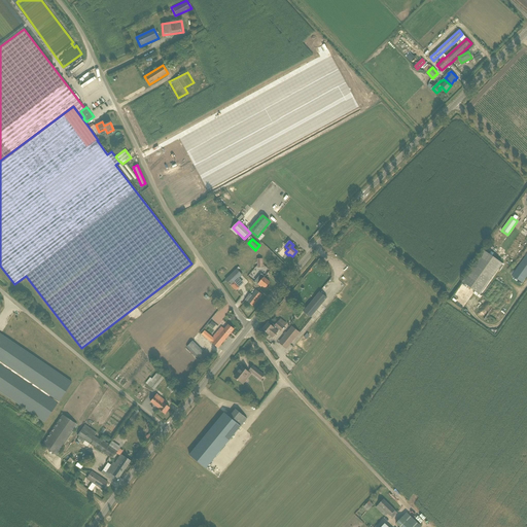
[(481,295),(502,264),(485,250),(462,282),(481,295)]
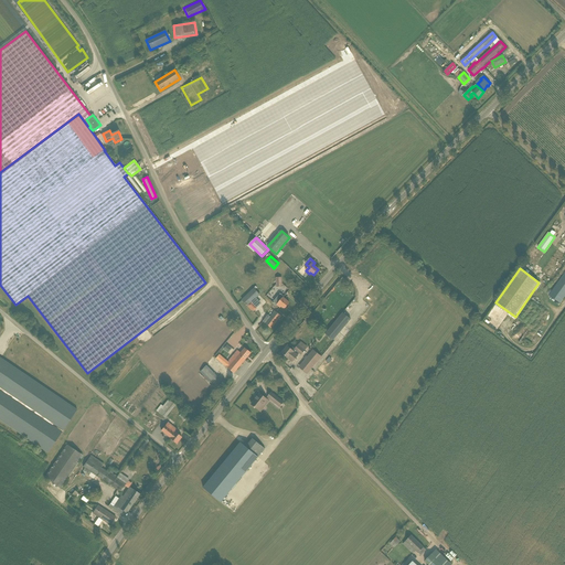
[(561,304),(564,296),(564,273),(548,296),(561,304)]
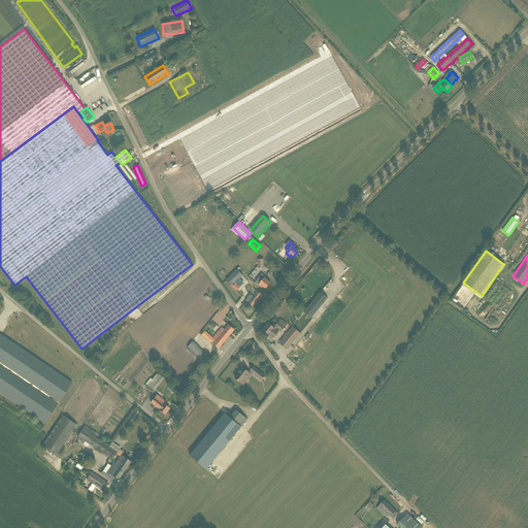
[(237,270),(226,281),(231,286),(242,275),(237,270)]
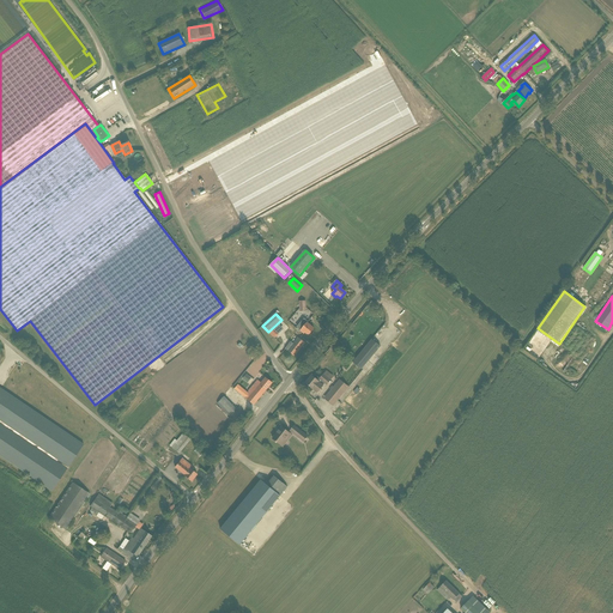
[(305,333),(309,335),(314,329),(308,323),(309,322),(304,319),(297,327),(304,334),(305,333)]
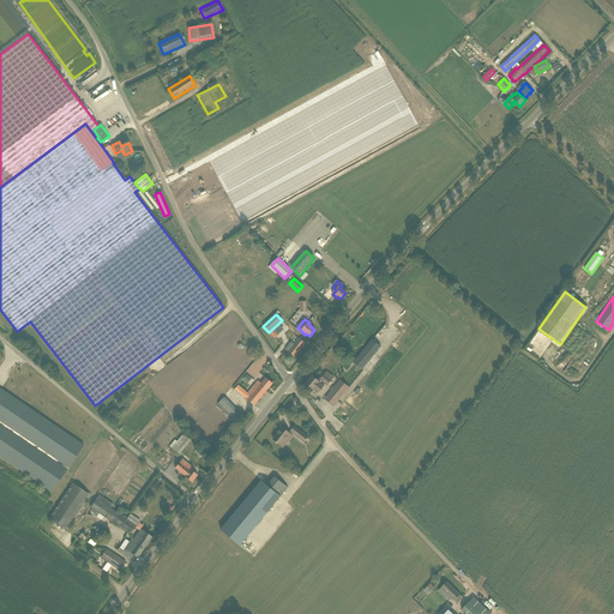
[(300,350),(305,343),(299,338),(294,345),(290,343),(286,349),(289,351),(288,351),(295,356),(300,350)]
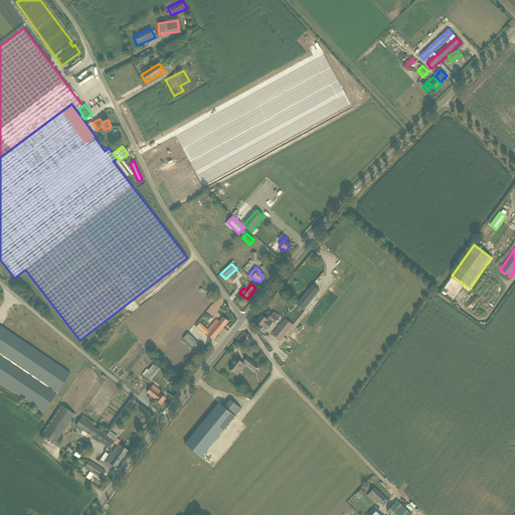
[(320,291),(313,285),(297,305),(304,310),(320,291)]
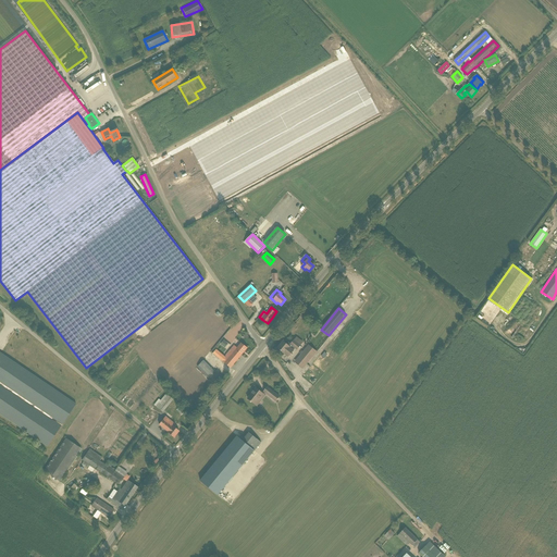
[(286,344),(284,342),(277,348),(284,354),(288,357),(294,350),(295,348),(297,350),(300,346),(294,341),(291,344),(289,343),(287,343),(286,344)]
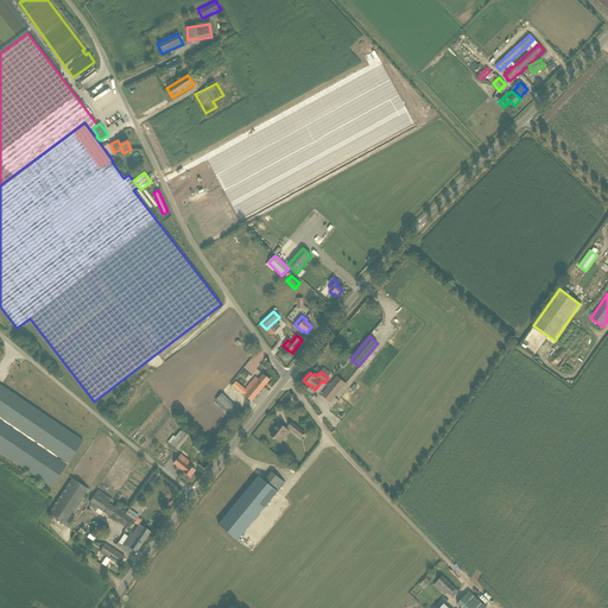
[(259,380),(255,378),(242,393),(252,401),(254,398),(271,380),(264,374),(259,380)]
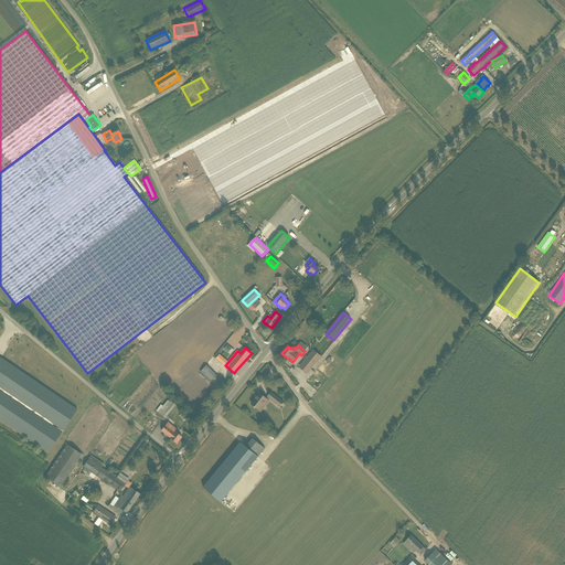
[(311,369),(318,361),(310,354),(304,363),(311,369)]
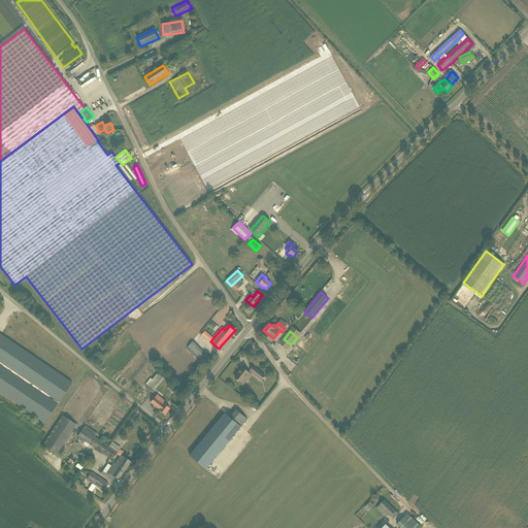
[(0,392),(44,422),(71,383),(0,334),(0,392)]
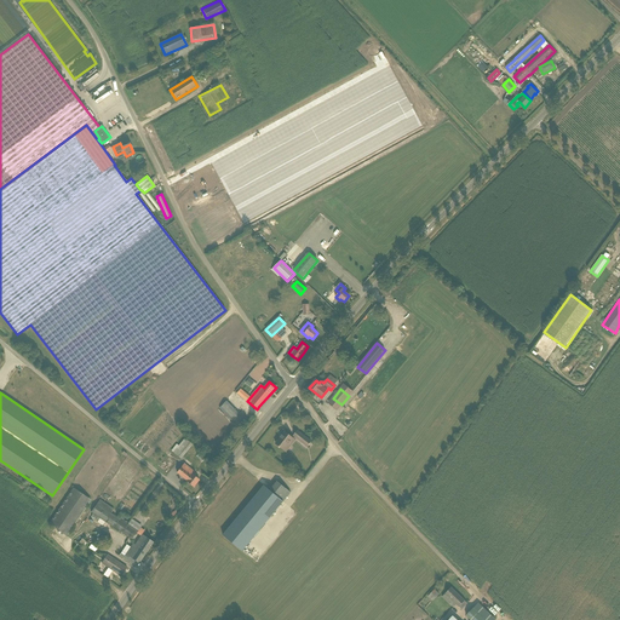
[(242,418),(227,401),(219,407),(235,425),(242,418)]
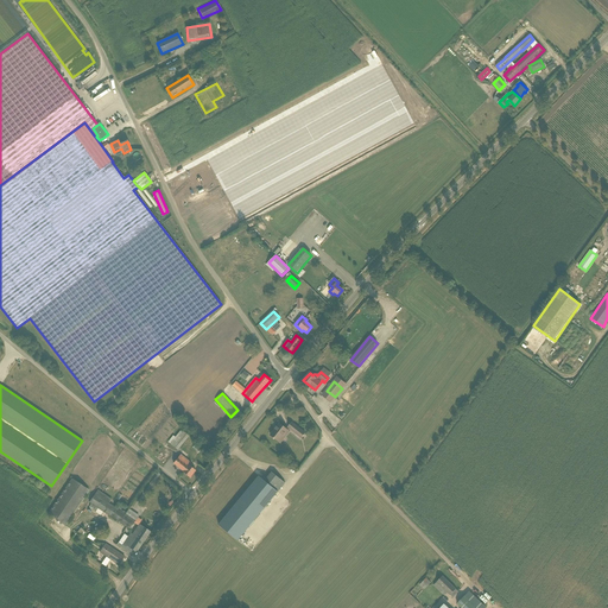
[(292,423),(287,428),(302,438),(305,434),(292,423)]
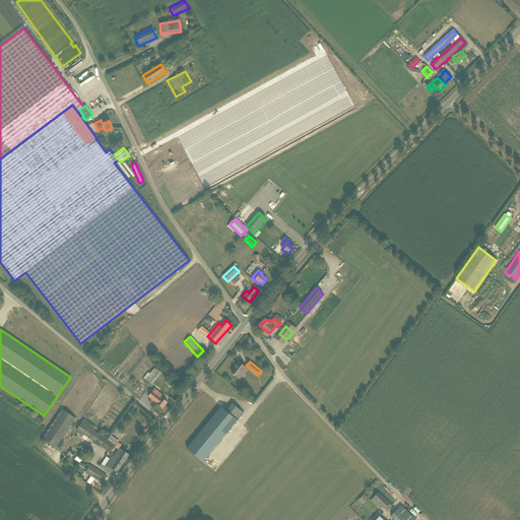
[(238,378),(246,368),(239,363),(232,372),(238,378)]
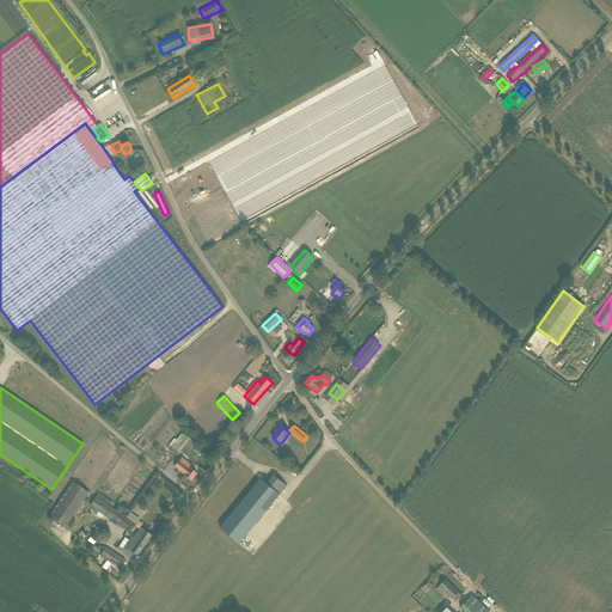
[(169,445),(177,452),(189,439),(182,433),(176,440),(175,439),(169,445)]
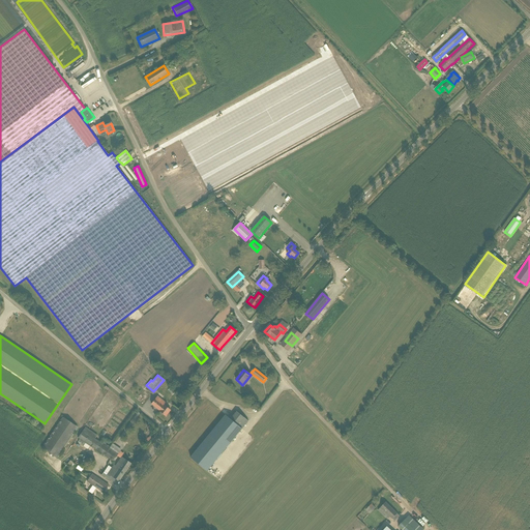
[(165,416),(170,410),(165,406),(166,404),(157,396),(151,404),(159,411),(158,411),(165,416)]
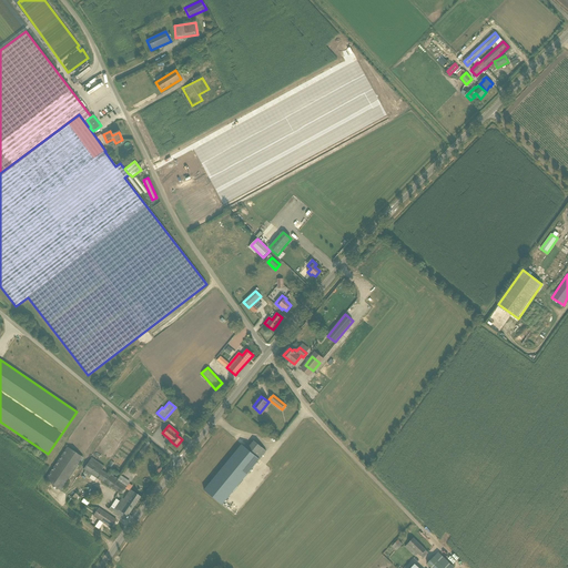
[(254,440),(247,449),(260,459),(266,452),(254,440)]
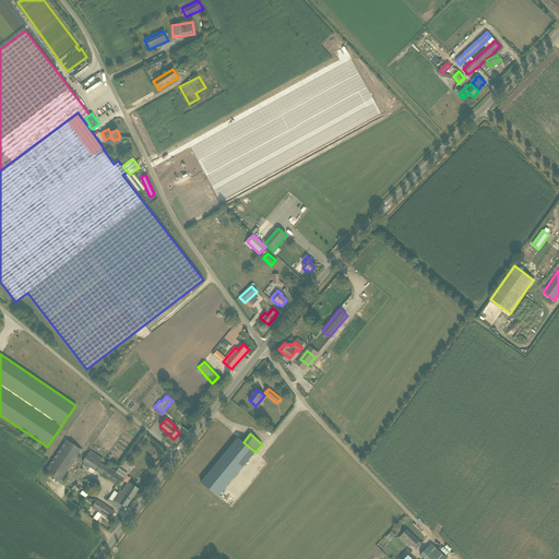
[(66,440),(44,473),(60,483),(82,451),(66,440)]
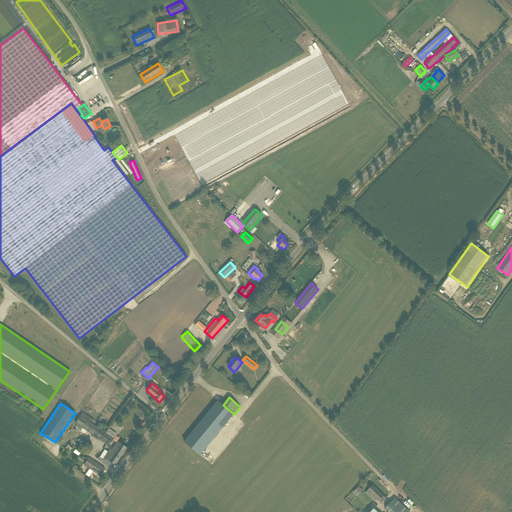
[(114,439),(80,416),(75,423),(109,446),(114,439)]
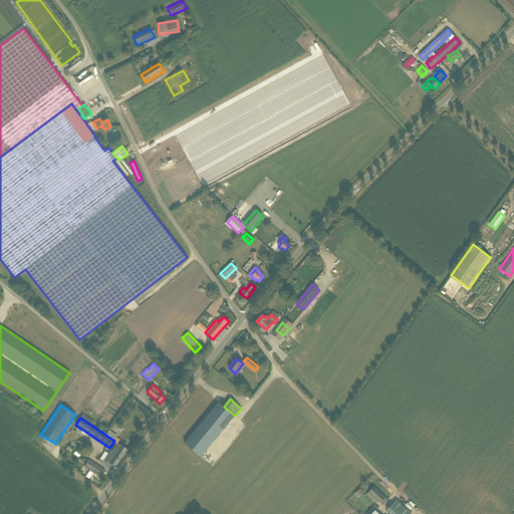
[(127,450),(117,443),(111,452),(109,455),(108,454),(102,463),(113,470),(127,450)]
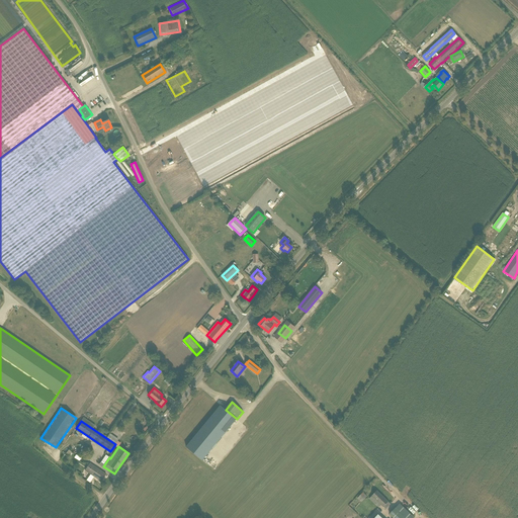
[(85,470),(101,482),(106,475),(90,463),(85,470)]
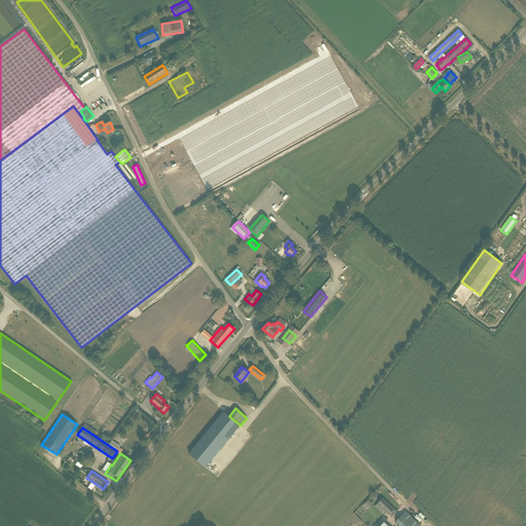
[(397,512),(382,498),(378,503),(383,510),(381,512),(385,516),(387,513),(389,515),(391,517),(397,512)]
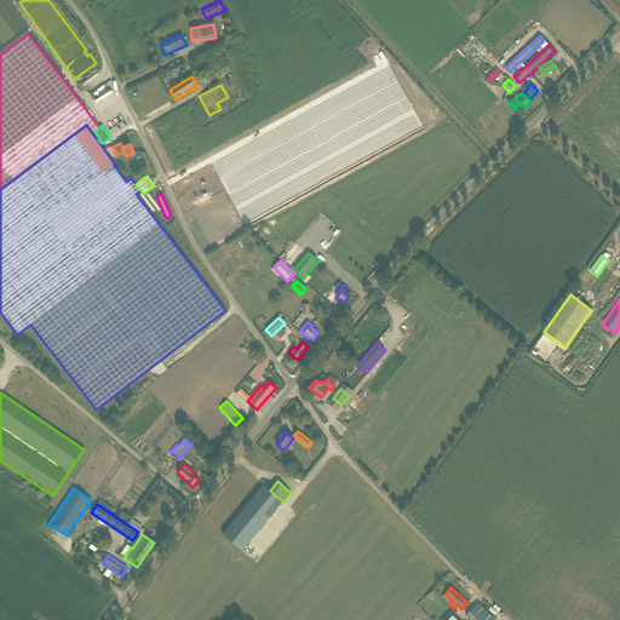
[(431,600),(437,593),(435,590),(428,596),(431,600)]
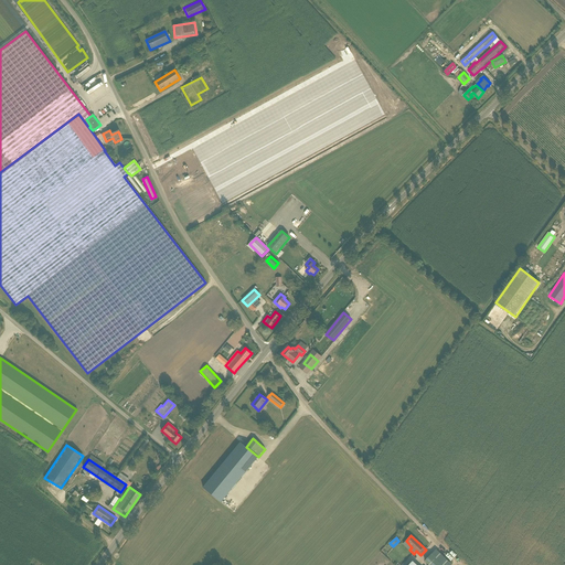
[(441,564),(432,554),(425,561),(429,564),(441,564)]
